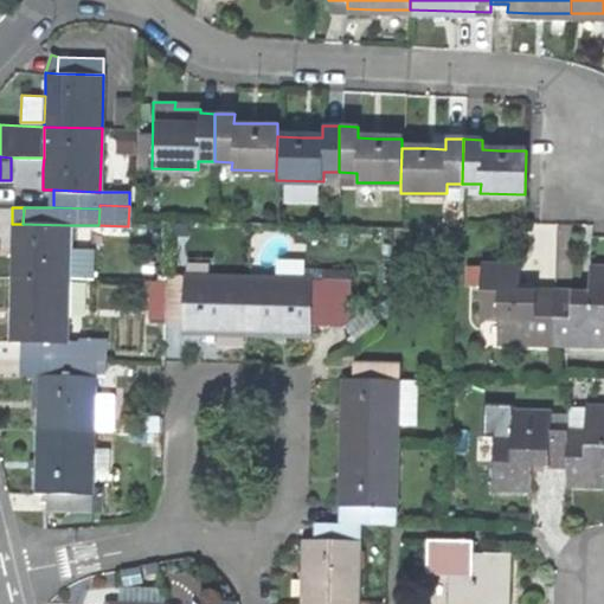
[(70,225),(23,224),(12,224),(11,249),(11,276),(69,277),(69,248),(70,225)]
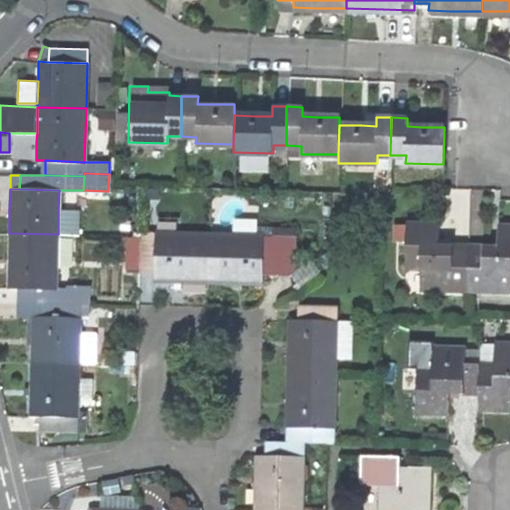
[(78,209),(58,209),(58,234),(78,235),(78,209)]
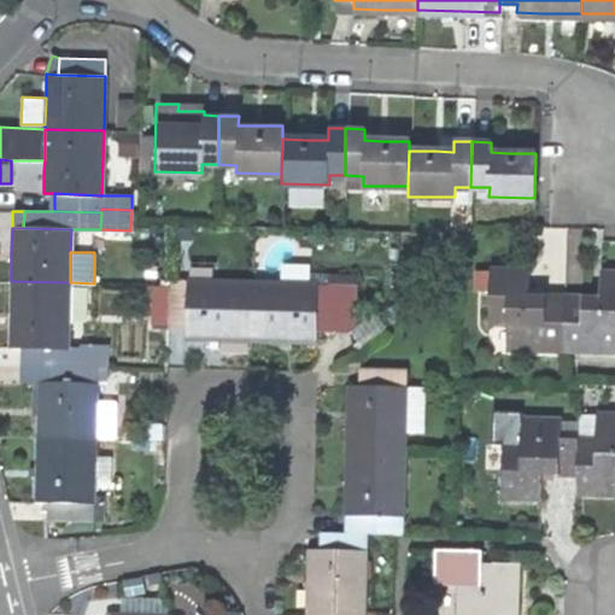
[(513,267),(490,265),(488,322),(505,322),(505,347),(562,350),(563,293),(545,292),(544,290),(540,286),(529,285),(529,267),(513,267)]
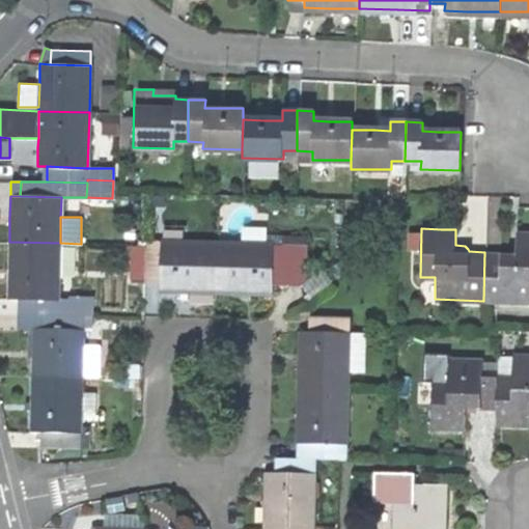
[(271,282),(286,283),(286,262),(306,262),(307,232),(287,232),(286,237),(271,237),(270,243),(216,241),(215,290),(239,291),(271,293),(271,282)]
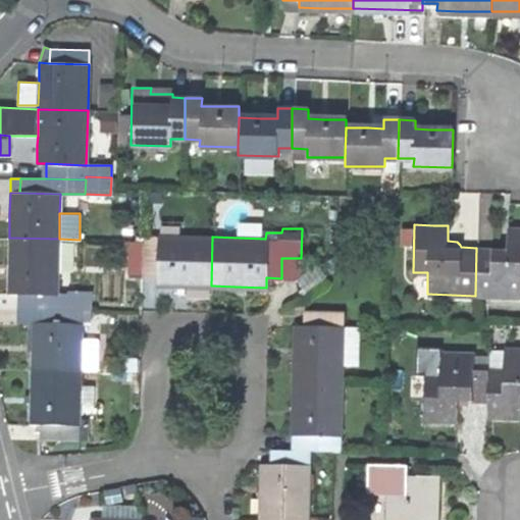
[(506,249),(476,248),(475,296),(519,297),(519,228),(507,228),(506,249)]
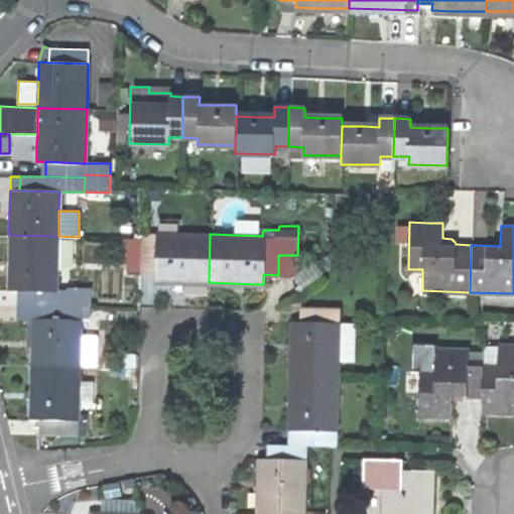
[(182,282),(209,282),(210,234),(139,232),(139,272),(154,272),(154,282),(174,282),(174,289),(178,289),(182,289),(182,282)]
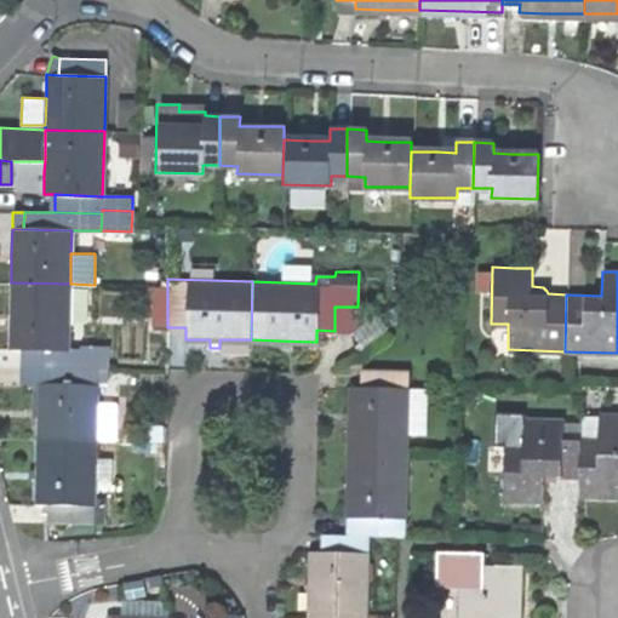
[(19,348),(68,349),(70,284),(11,282),(10,309),(10,348),(19,348)]
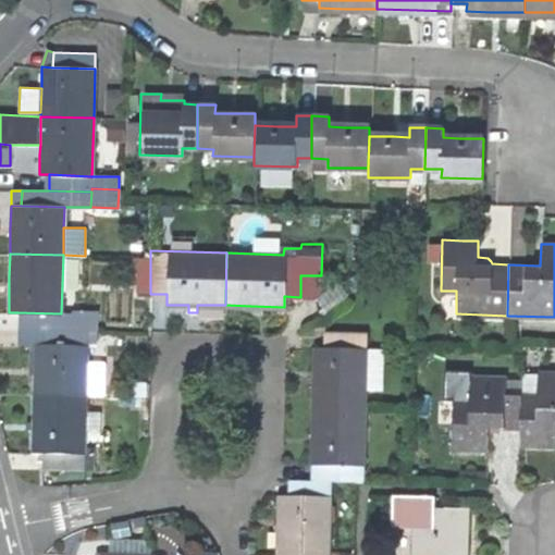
[(321,297),(321,275),(300,275),(300,297),(321,297)]
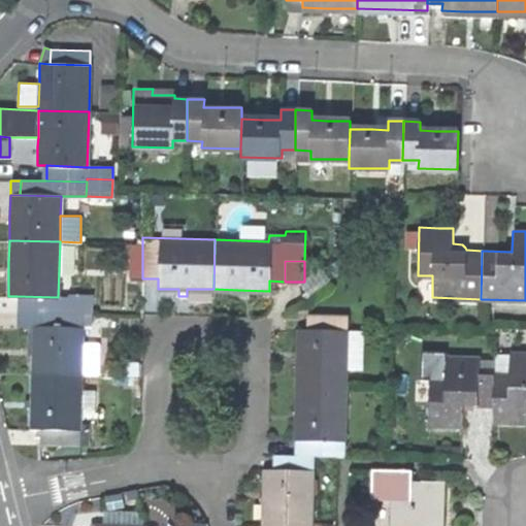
[(58,297),(17,296),(17,311),(81,313),(81,297),(58,297)]
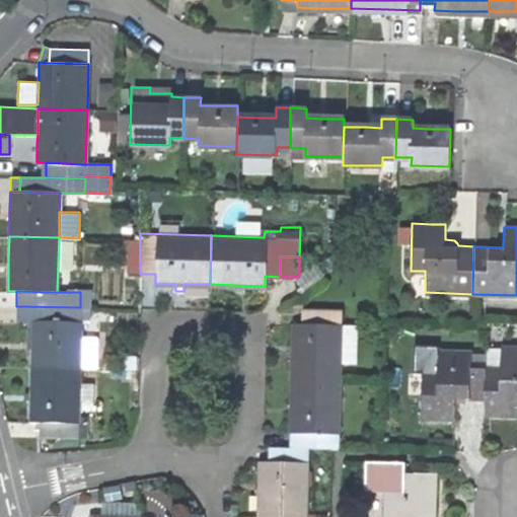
[(80,322),(80,307),(16,306),(16,321),(31,321),(80,322)]
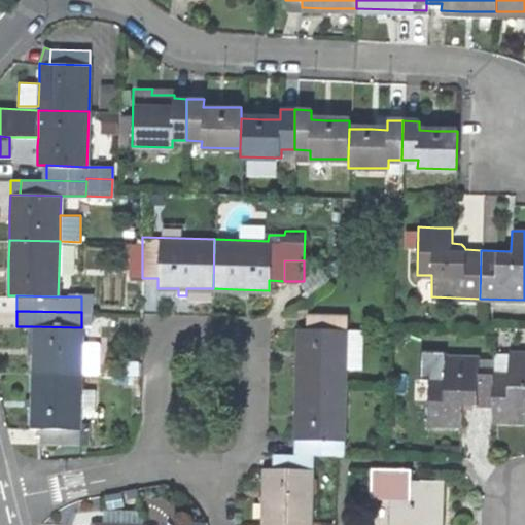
[(346,381),(361,381),(362,341),(346,341),(346,315),(306,314),(306,327),(295,327),(294,357),(294,380),(346,381)]
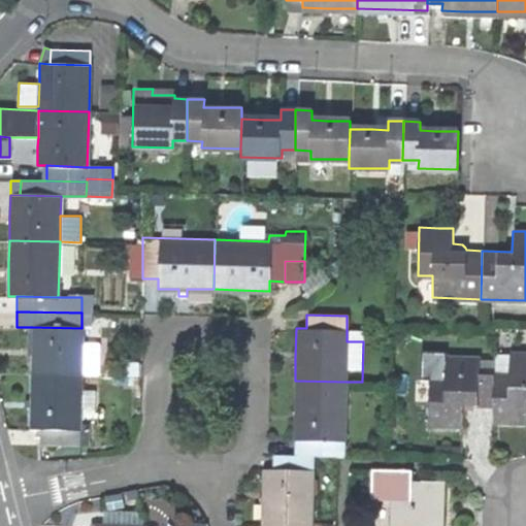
[(80,373),(81,328),(32,327),(31,351),(31,372),(80,373)]
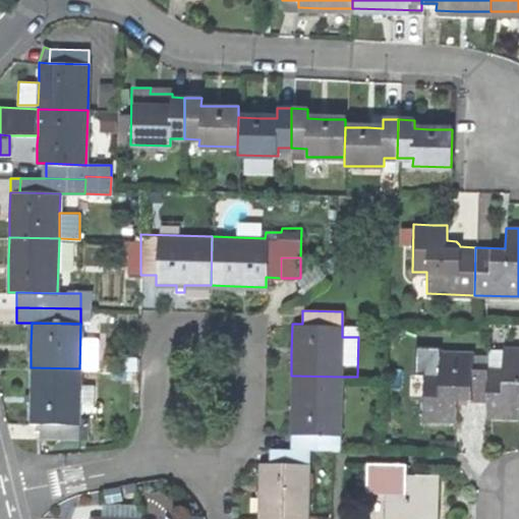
[(508,415),(518,415),(518,348),(502,348),(502,369),(486,369),(485,399),(485,415),(508,415)]
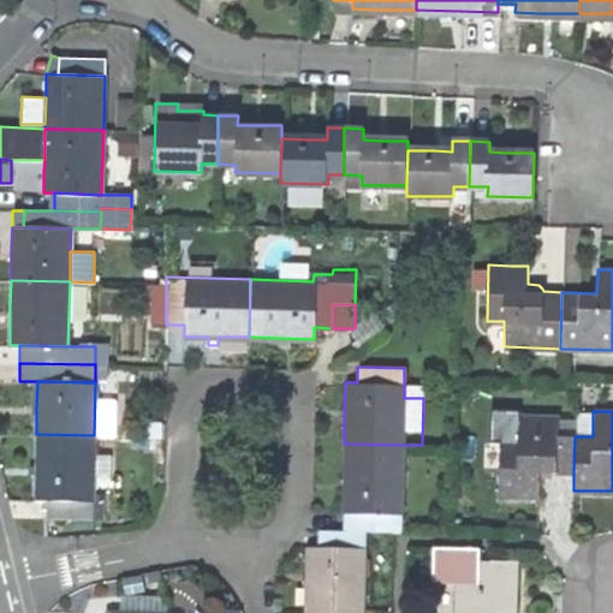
[(540,470),(573,471),(575,436),(558,435),(558,415),(521,415),(519,441),(500,441),(499,494),(522,494),(539,495),(540,470)]
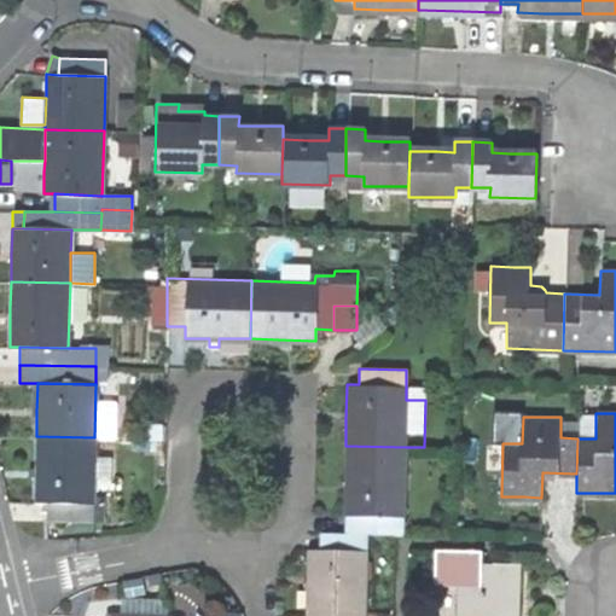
[(45,503),(92,504),(94,437),(36,436),(35,474),(35,503),(45,503)]
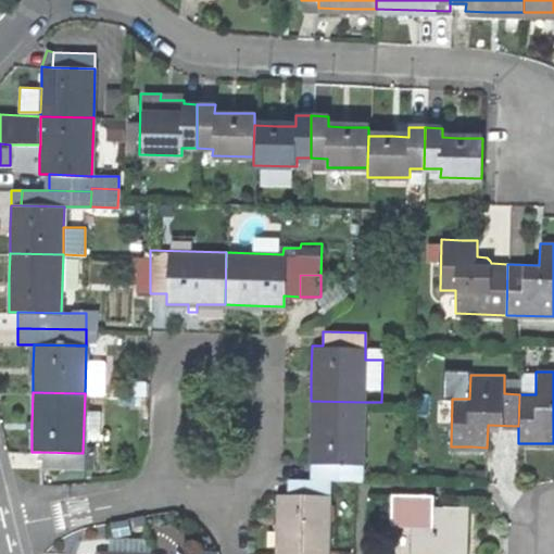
[(363,481),(365,402),(311,401),(310,429),(309,465),(313,465),(312,480),(329,481),(363,481)]
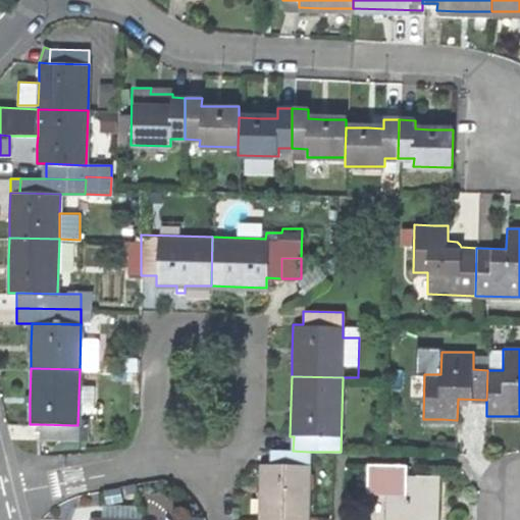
[(78,439),(78,425),(38,424),(38,438),(78,439)]
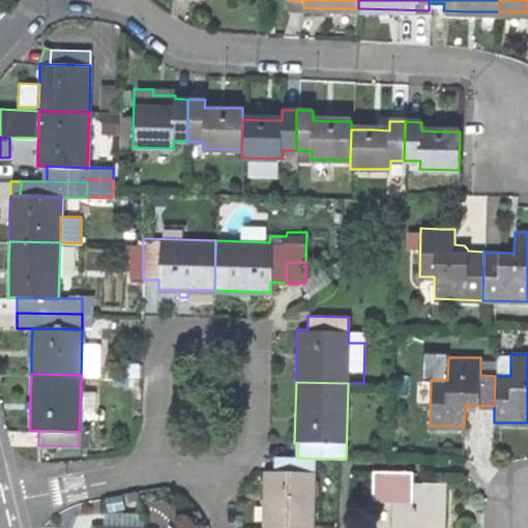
[(313,527),(314,459),(297,458),(273,458),(273,470),(264,470),(264,490),(263,527),(313,527)]
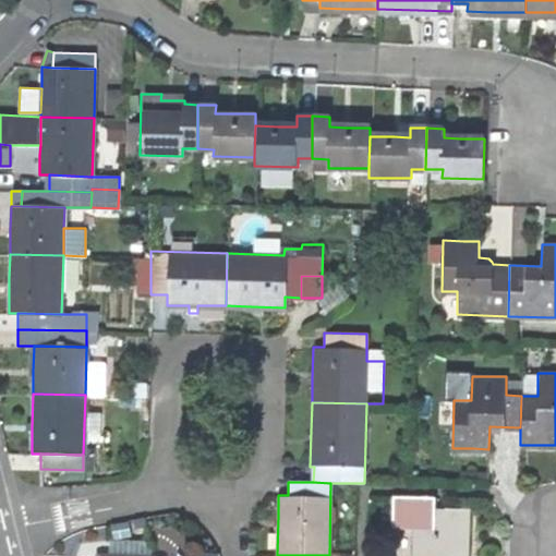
[(411,526),(410,555),(468,555),(469,543),(469,509),(434,509),(435,498),(393,498),(391,524),(411,526)]
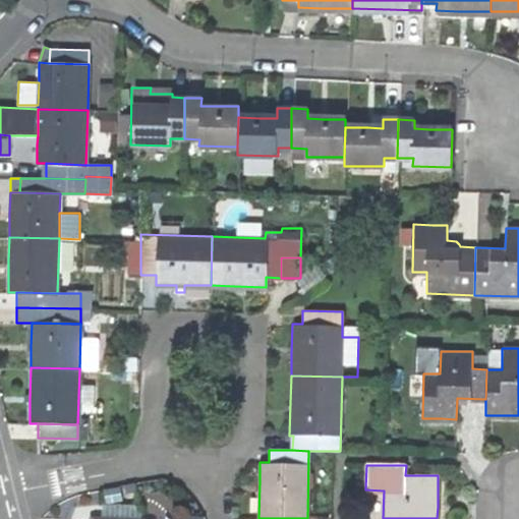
[(101,506),(101,518),(118,518),(140,518),(140,507),(101,506)]
